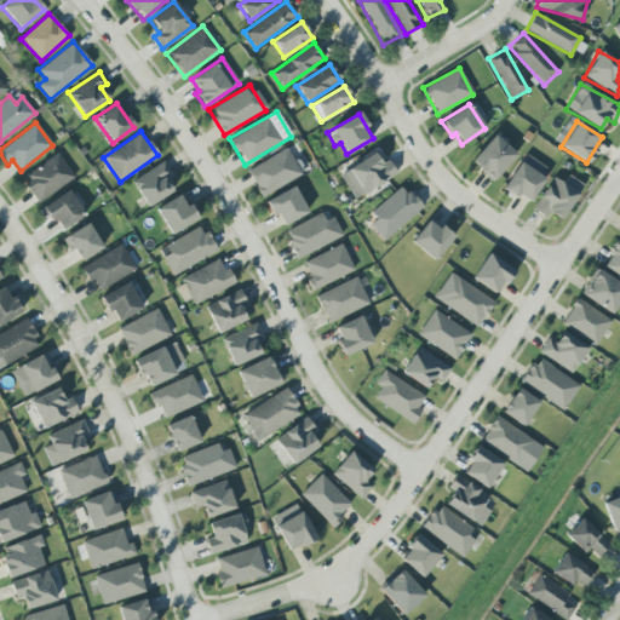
[(516,155),(494,135),(470,161),(492,182),(516,155)]
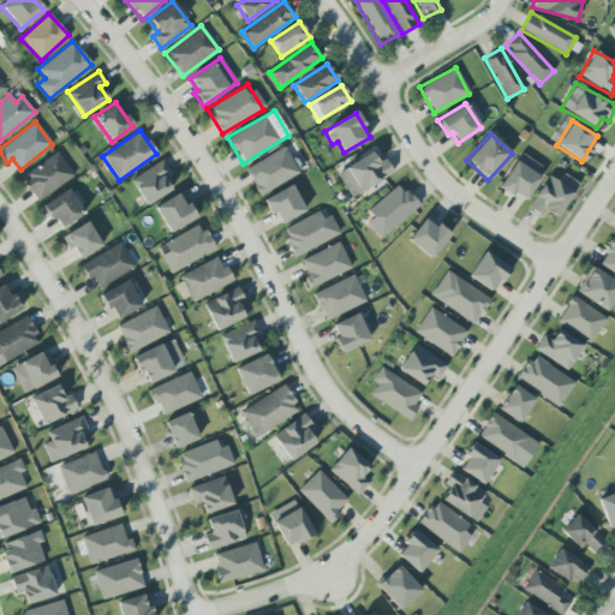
[(260,195),(298,173),(284,147),(244,168),(260,195)]
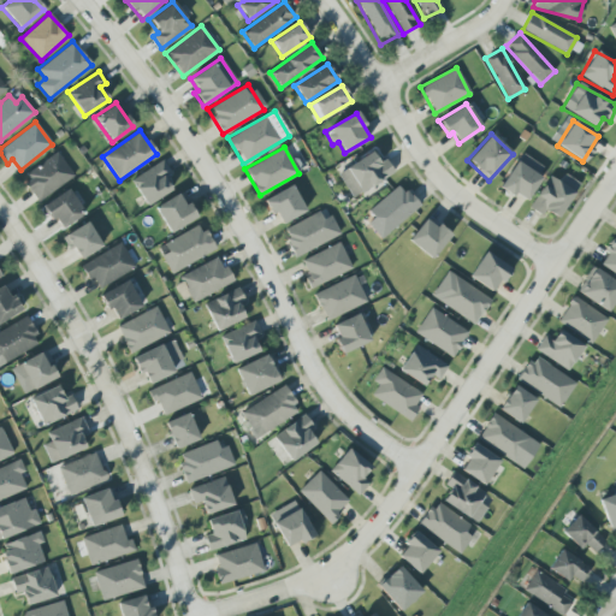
[(73,176),(57,152),(21,177),(39,201),(73,176)]
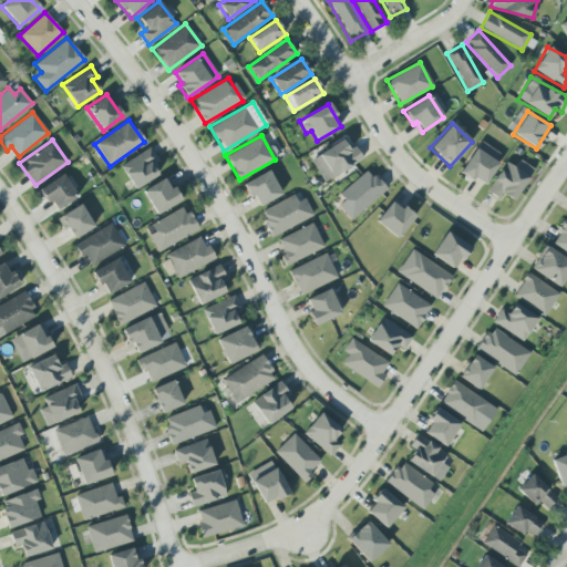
[(354,146),(349,151),(341,140),(310,160),(325,183),(362,158),(354,146)]
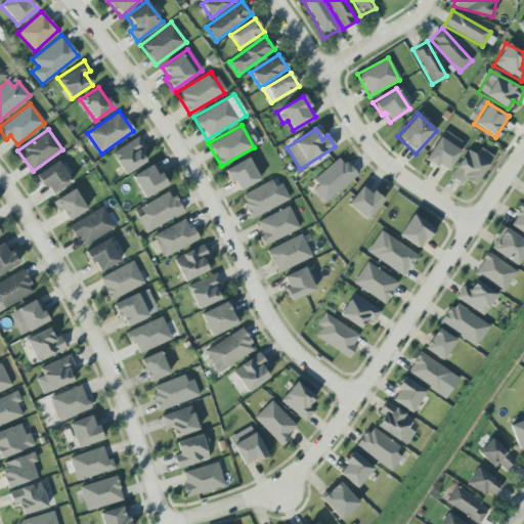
[(447,171),(464,141),(441,130),(426,160),(447,171)]
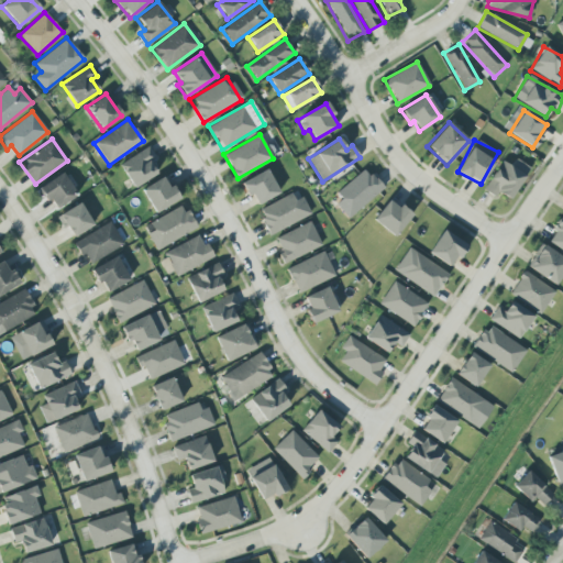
[(132,187),(156,175),(151,164),(156,161),(150,146),(119,163),(132,187)]
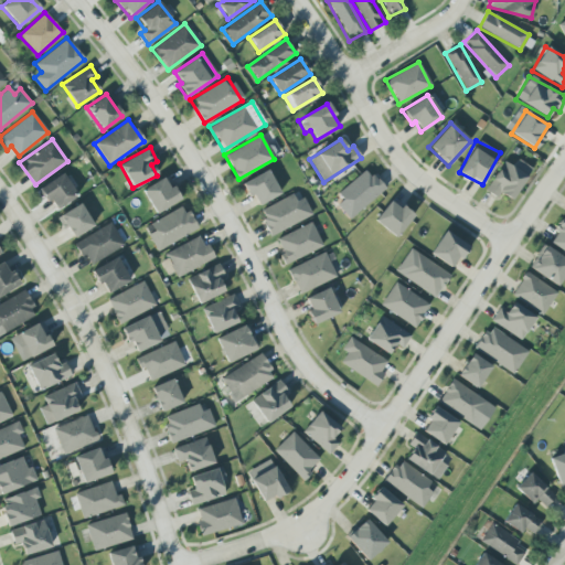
[(512,166),(501,160),(486,192),(497,198),(499,193),(513,201),(530,166),(515,159),(512,166)]
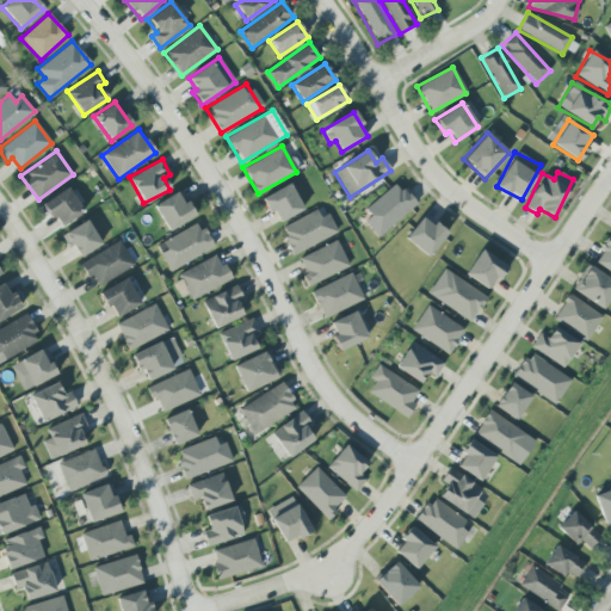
[(380,235),(415,205),(396,183),(360,213),(380,235)]
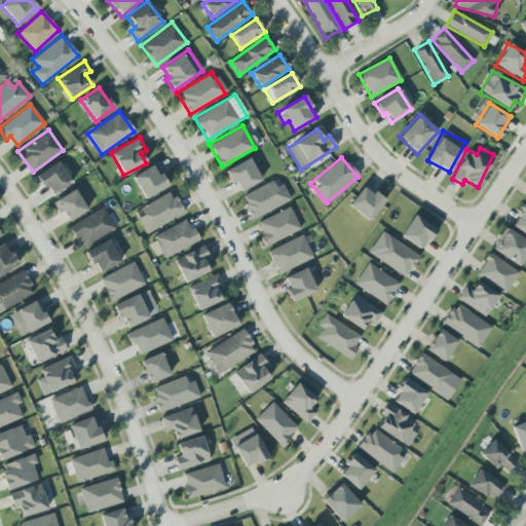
[(260,181),(250,158),(224,170),(231,184),(236,182),(239,191),(260,181)]
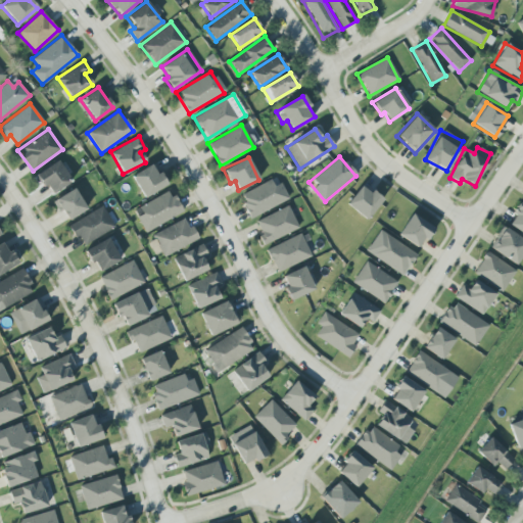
[(36,174),(50,195),(72,182),(57,160),(36,174)]
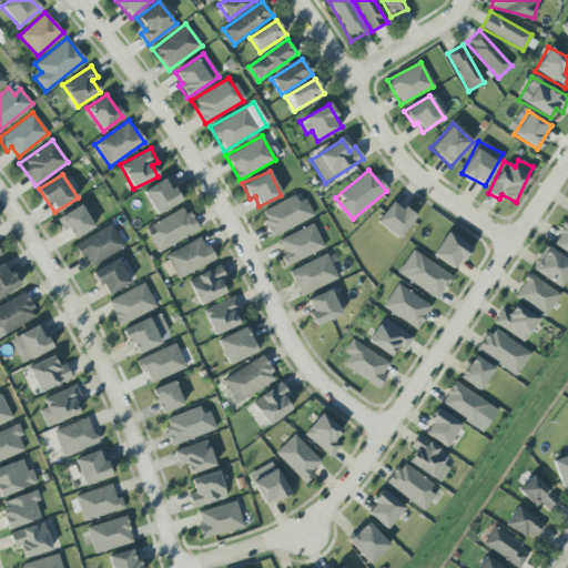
[(142,190),(154,214),(181,202),(173,186),(169,189),(164,179),(142,190)]
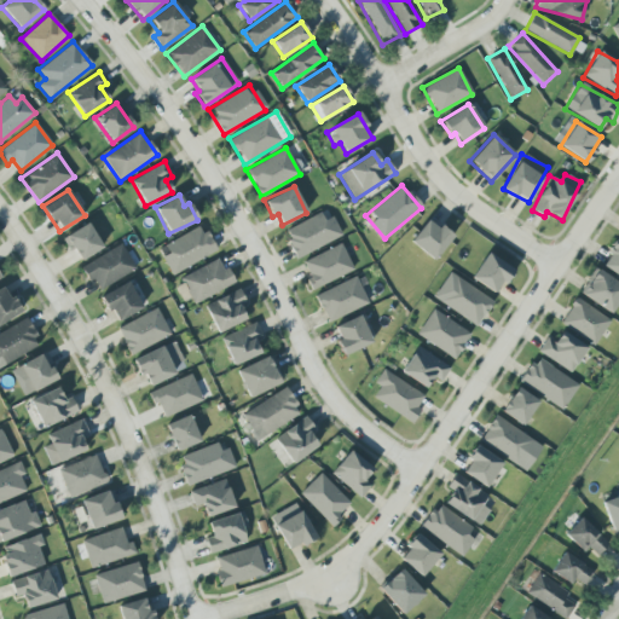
[(296,258),(341,235),(331,215),(323,220),(319,213),(283,231),(296,258)]
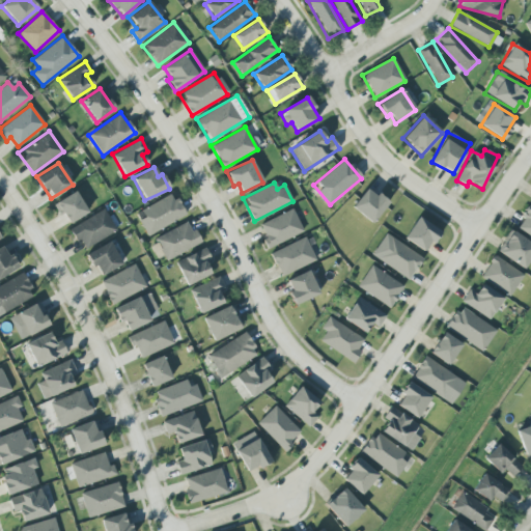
[(367,188),(352,206),(371,223),(387,203),(367,188)]
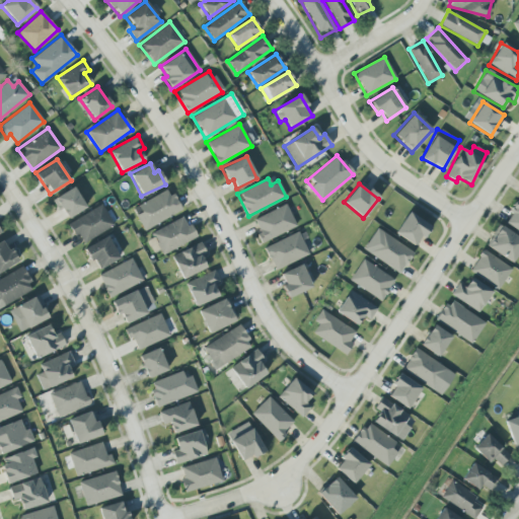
[(54,199),(65,219),(85,208),(73,187),(54,199)]
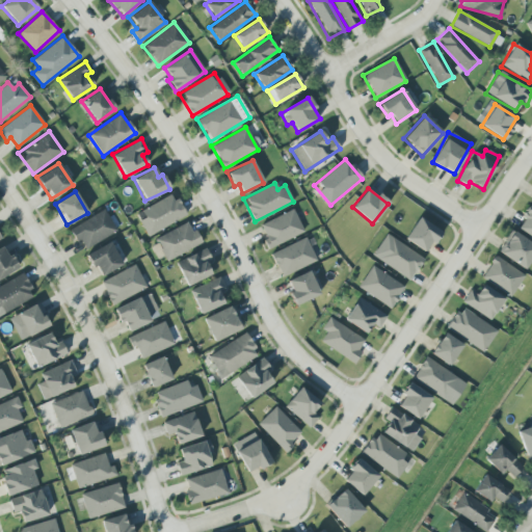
[(136,212),(149,235),(185,216),(174,193),(136,212)]
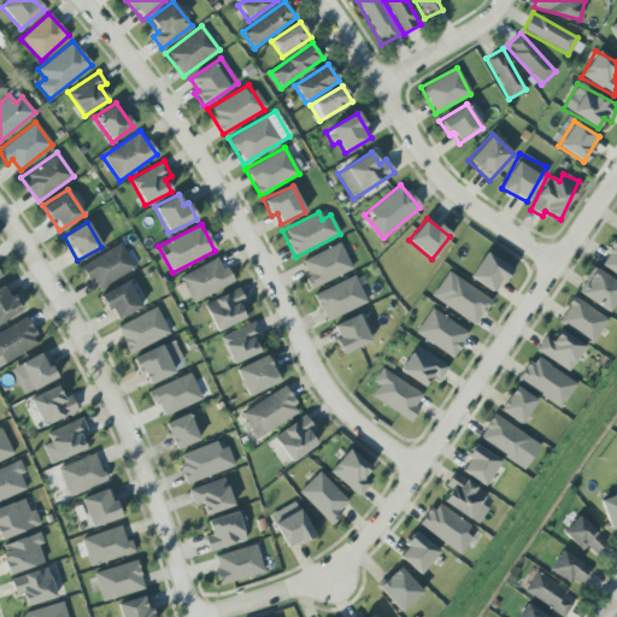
[(616,240),(613,239),(598,264),(616,276),(616,240)]
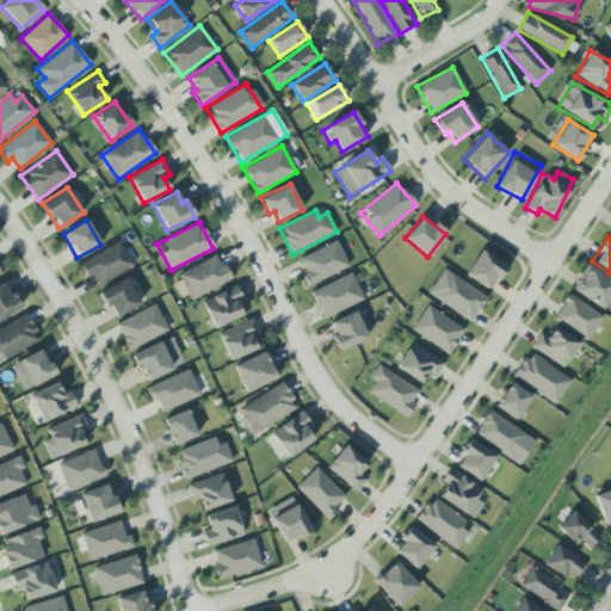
[(96,288),(134,265),(118,240),(81,263),(96,288)]
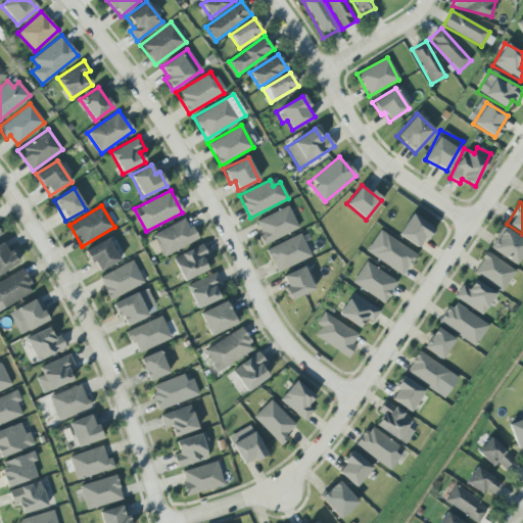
[(255,220),(262,234),(257,235),(262,244),(298,229),(288,205),(255,220)]
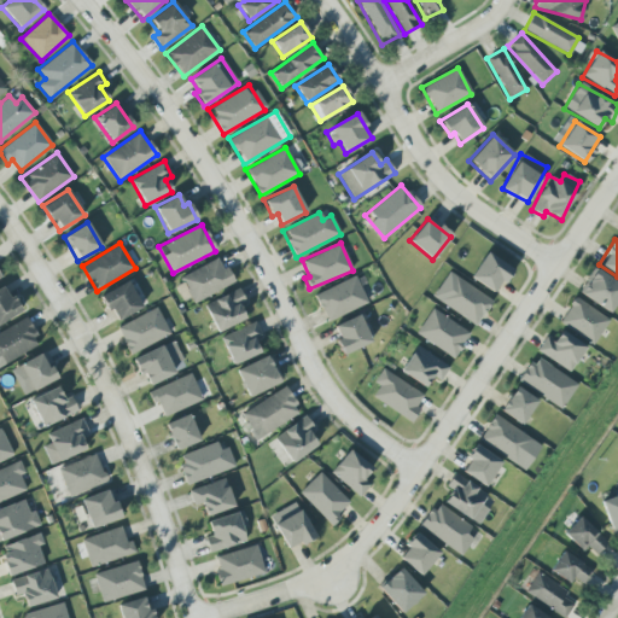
[(513,269),(485,252),(470,278),(493,291),(499,283),(503,285),(513,269)]
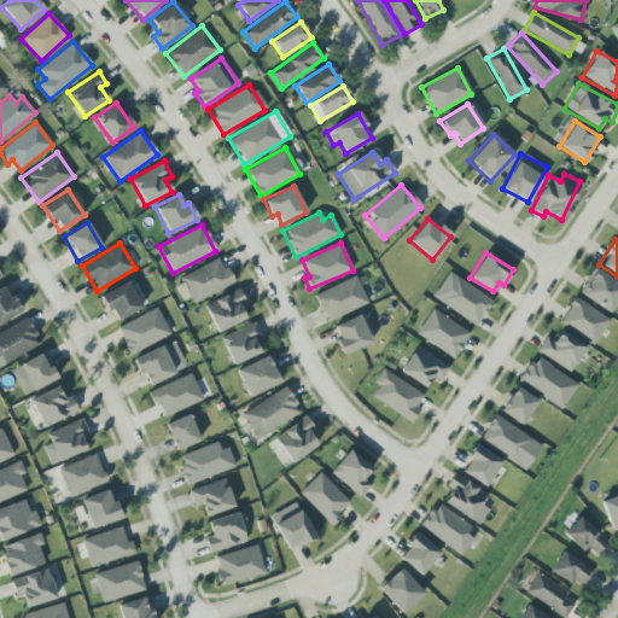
[(193,303),(234,281),(226,264),(220,268),(216,260),(180,278),(193,303)]
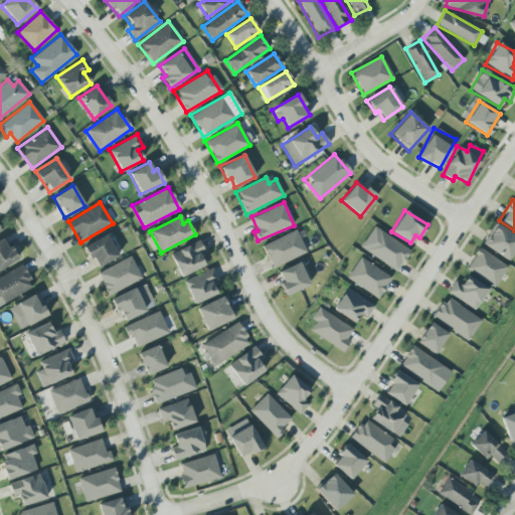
[(514,248),(514,236),(494,222),(481,242),(507,261),(514,248)]
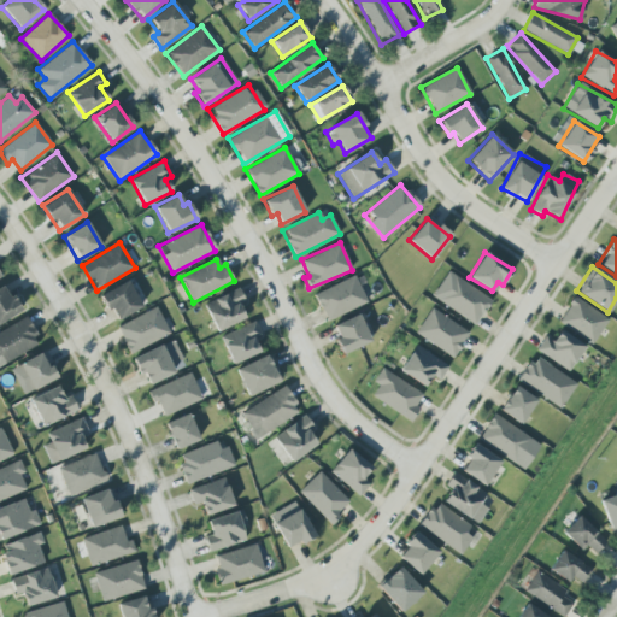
[(491,300),(447,271),(430,297),(475,325),(491,300)]
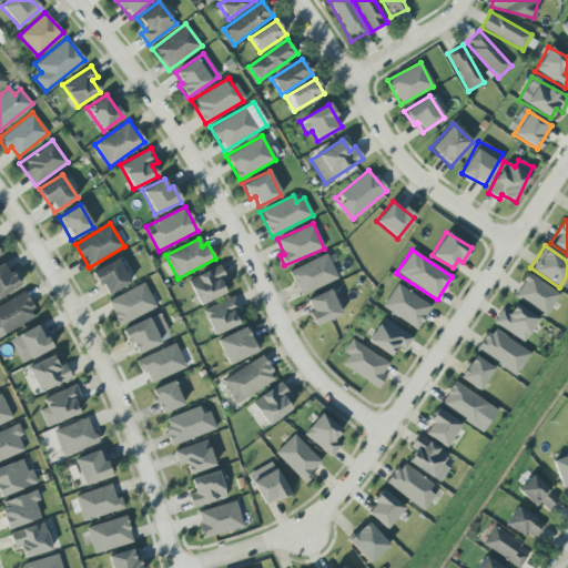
[(300,295),(337,279),(326,254),(288,271),(300,295)]
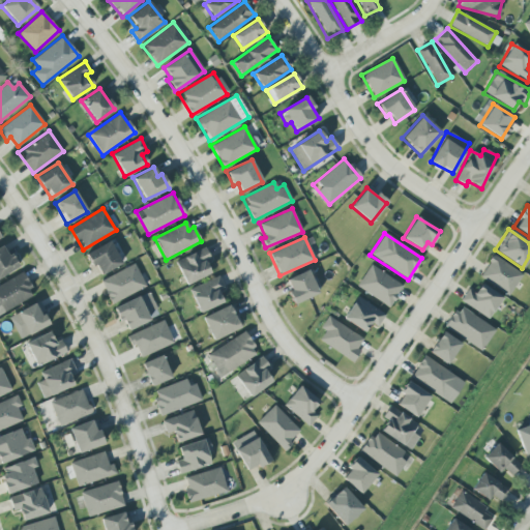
[(85,254),(92,267),(95,265),(100,275),(121,264),(109,241),(85,254)]
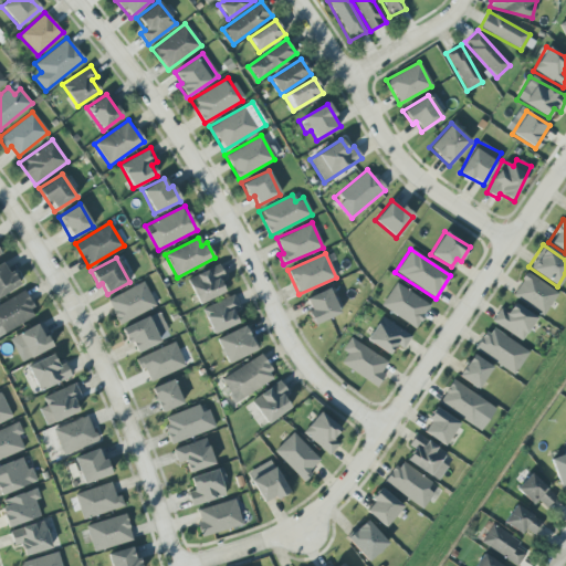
[(0,263),(0,296),(20,285),(11,271),(8,273),(2,262),(0,263)]
